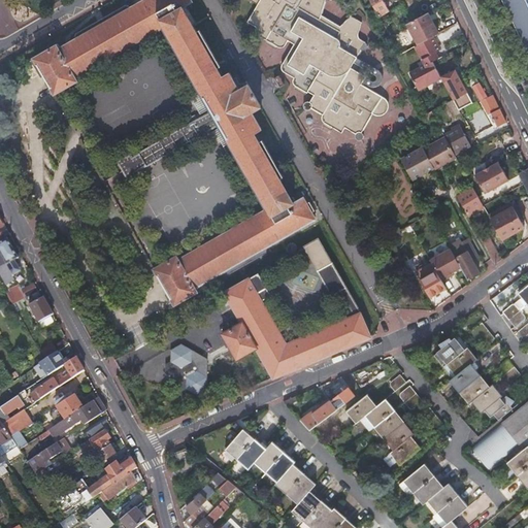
[(154,269),(173,304),(197,292),(195,288),(212,277),(215,279),(217,281),(266,253),(266,250),(265,248),(315,219),(310,212),(314,210),(308,201),(305,203),(302,197),(293,202),(254,132),(261,128),(251,111),(260,106),(245,80),(241,83),(243,87),(238,90),(229,73),(222,77),(183,7),(192,2),(190,0),(144,0),(130,8),(128,5),(126,5),(76,34),(75,36),(77,39),(59,50),(57,45),(34,59),(55,94),(77,81),(74,77),(164,26),(211,110),(138,152),(139,153),(132,157),(130,154),(117,161),(128,180),(141,173),(139,170),(146,166),(146,167),(221,125),(268,208),(178,260),(176,256),(154,269)]
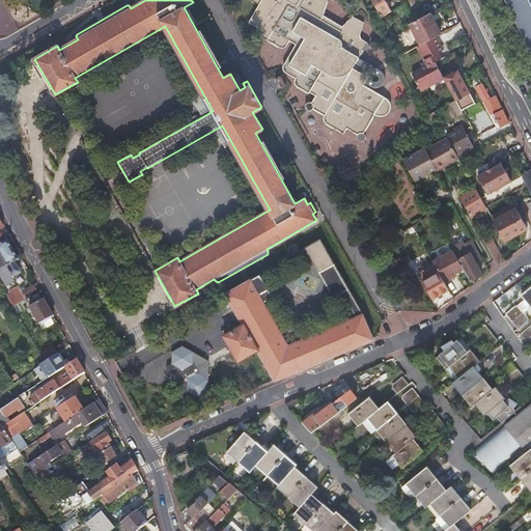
[(323,123),(340,134),(344,129),(355,135),(355,136),(355,138),(355,139),(357,141),(358,142),(359,142),(360,142),(362,141),(363,141),(364,140),(364,138),(364,136),(363,135),(362,133),(374,111),(357,101),(356,100),(356,99),(355,98),(355,96),(355,95),(356,94),(362,83),(364,80),(348,72),(352,65),(356,60),(359,55),(362,49),(363,50),(364,50),(366,49),(367,48),(368,47),(368,45),(368,43),(367,42),(366,40),(361,38),(360,36),(360,34),(359,32),(360,31),(364,21),(353,14),(338,27),(322,18),(326,0),(259,0),(257,4),(248,21),(256,26),(256,28),(256,31),(257,33),(258,34),(278,46),(280,47),(282,47),(284,45),(286,44),(291,47),(280,67),(280,70),(280,71),(280,73),(282,75),(292,81),(291,82),(291,85),(292,87),(295,88),(305,94),(306,93),(312,96),(308,104),(307,103),(305,103),(304,103),(302,105),(302,106),(301,108),(303,111),(305,112),(307,112),(308,111),(310,111),(310,110),(322,116),(320,117),(320,119),(322,122),(323,123)]
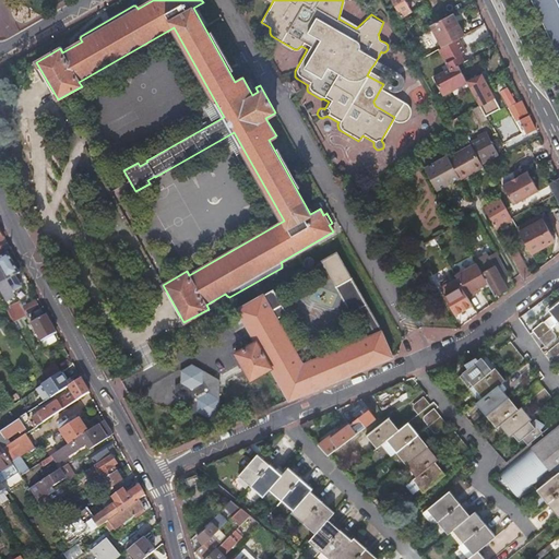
[(391,0),(401,18),(411,12),(404,0),(391,0)]
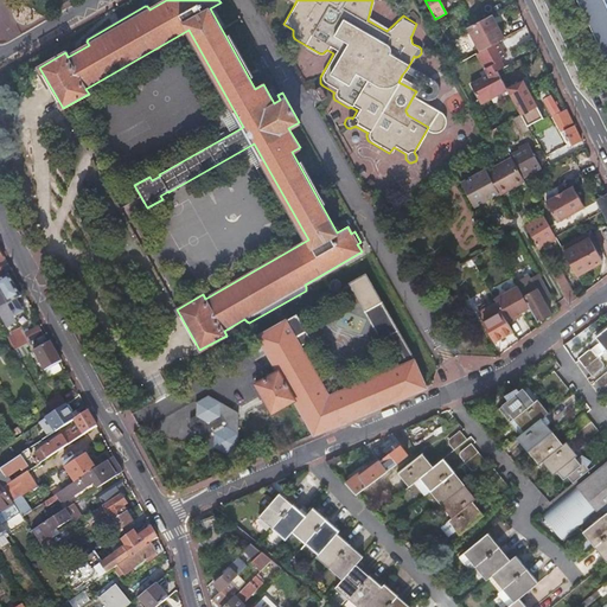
[(606,0),(579,0),(606,58),(606,0)]
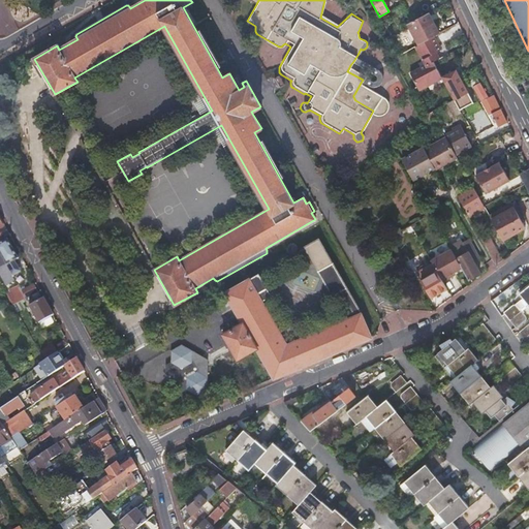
[(379,17),(392,38),(401,33),(396,23),(401,20),(398,14),(393,18),(389,11),(379,17)]
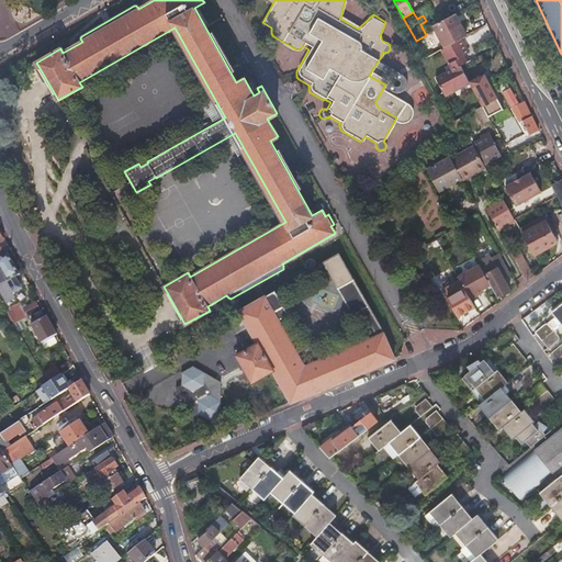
[(450,17),(461,37),(465,35),(454,14),(450,17)]
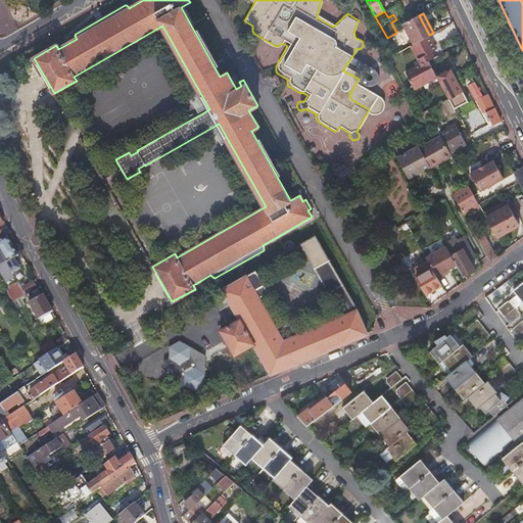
[(402,24),(414,44),(428,36),(429,35),(419,15),(410,21),(409,19),(402,24)]
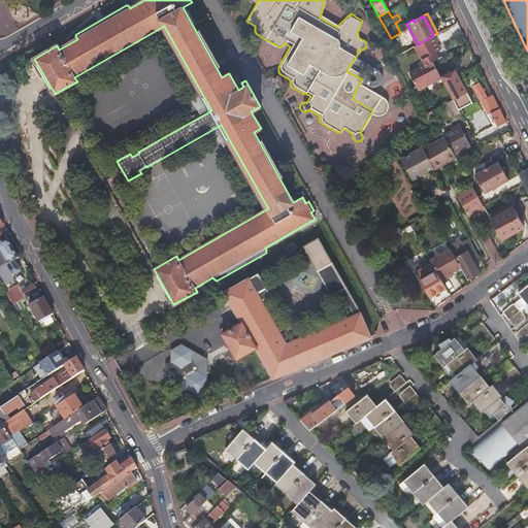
[(418,44),(414,46),(424,65),(408,73),(418,90),(440,76),(432,62),(435,60),(432,53),(435,52),(438,50),(432,36),(418,44)]
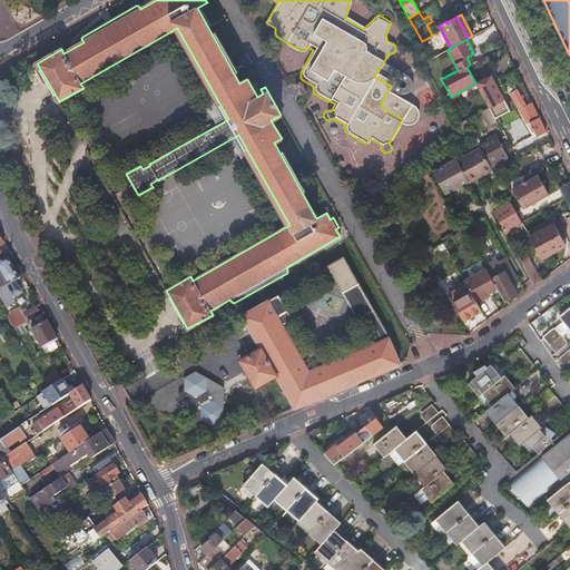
[(410,72),(385,59),(382,65),(405,78),(406,79),(406,80),(406,82),(404,84),(403,85),(402,85),(377,70),(374,77),(391,86),(397,90),(400,91),(403,91),(406,90),(409,89),(411,87),(412,86),(413,84),(413,81),(413,77),(411,74),(410,72)]
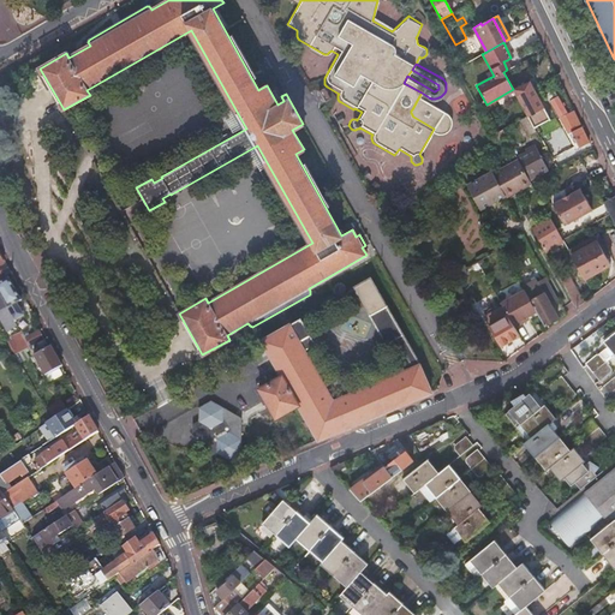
[(525,83),(513,89),(527,115),(535,127),(550,119),(542,103),(537,106),(525,83)]
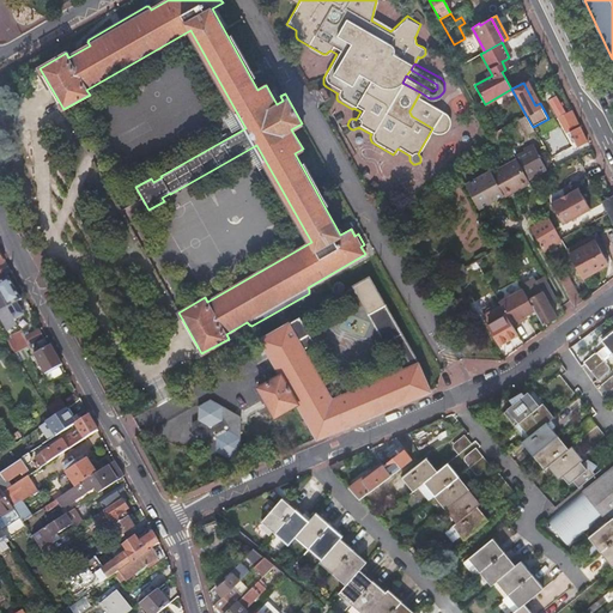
[(323,87),(317,91),(323,102),(329,98),(323,87)]
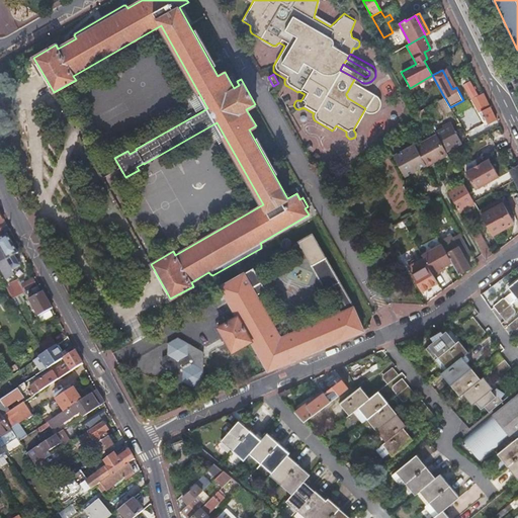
[(460,80),(463,85),(464,85),(468,83),(465,77),(460,80)]
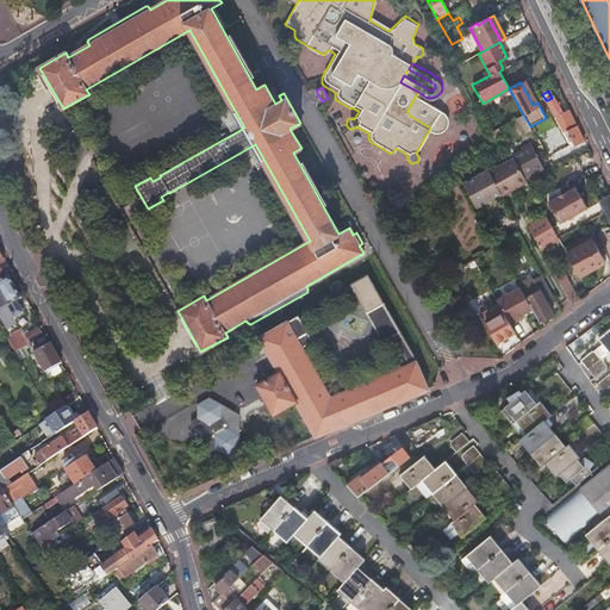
[(442,110),(416,95),(409,109),(408,110),(408,111),(408,112),(409,113),(409,114),(410,116),(430,128),(431,129),(435,129),(437,129),(441,128),(443,125),(444,123),(446,122),(446,117),(446,114),(444,112),(442,110)]
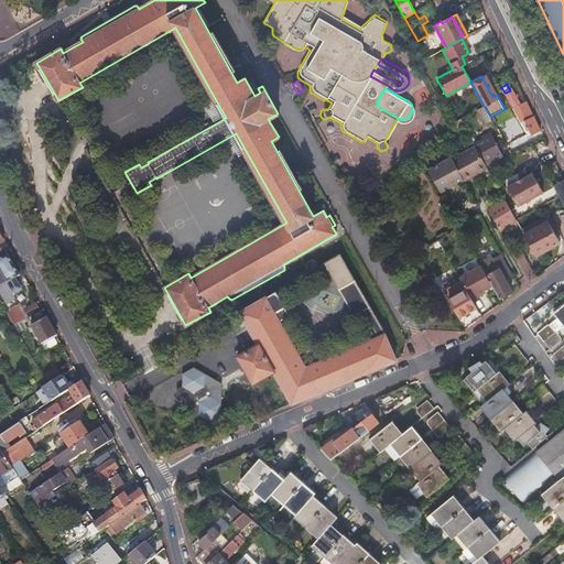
[(510,90),(506,93),(513,107),(521,104),(513,88),(510,90)]
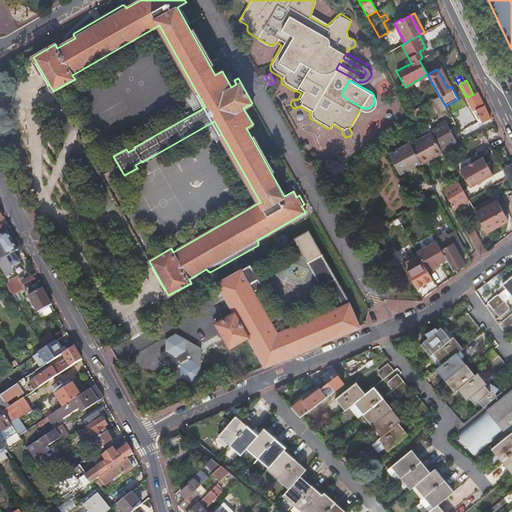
[(479,124),(490,118),(478,95),(474,97),(473,95),(466,99),(472,111),(479,124)]
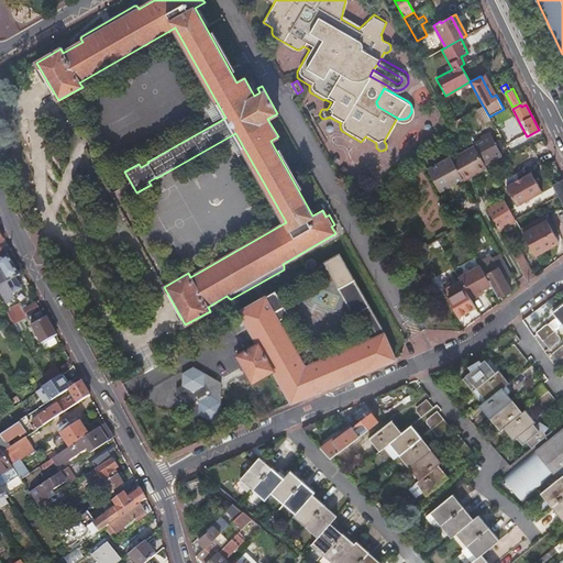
[(483,106),(476,110),(484,124),(490,120),(489,117),(483,106)]
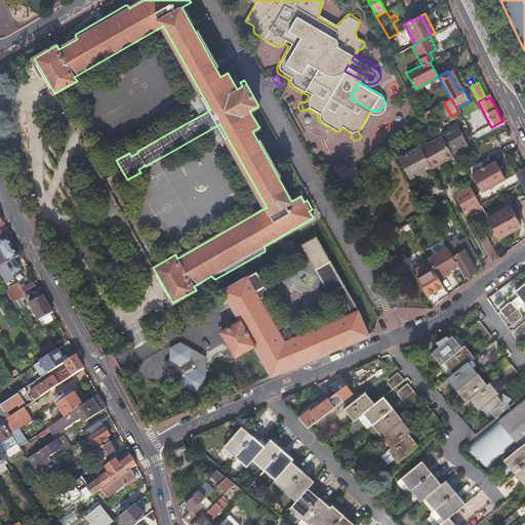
[(429,111),(420,115),(423,120),(432,115),(429,111)]
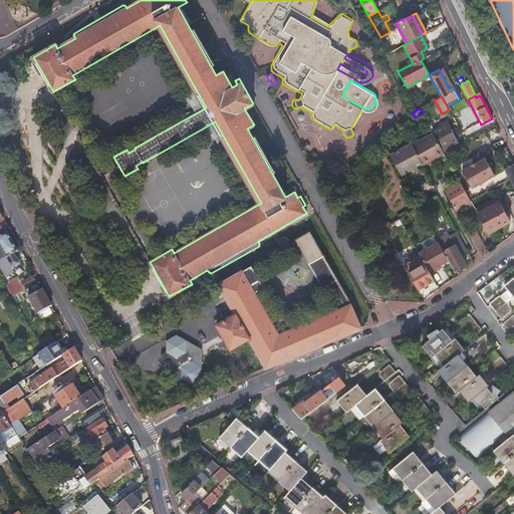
[(454,117),(462,136),(470,131),(462,114),(454,117)]
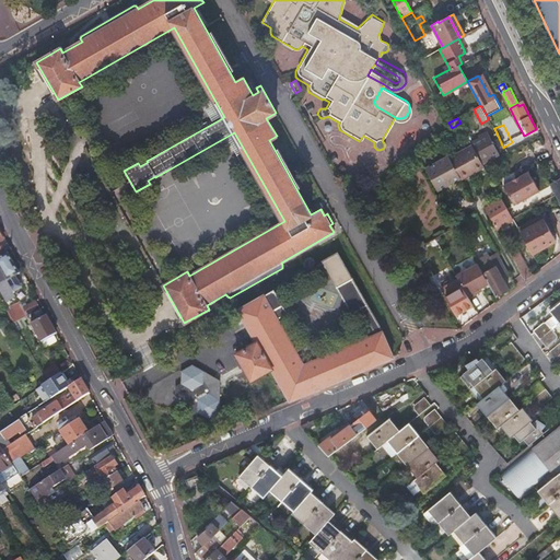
[(487,132),(479,136),(480,138),(471,142),(483,163),(499,154),(487,132)]
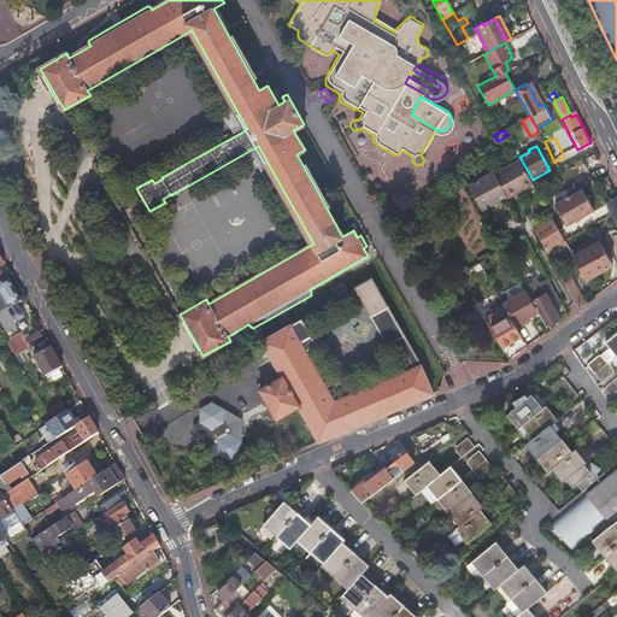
[(495,174),(506,195),(521,187),(522,189),(533,183),(532,181),(519,159),(495,174)]
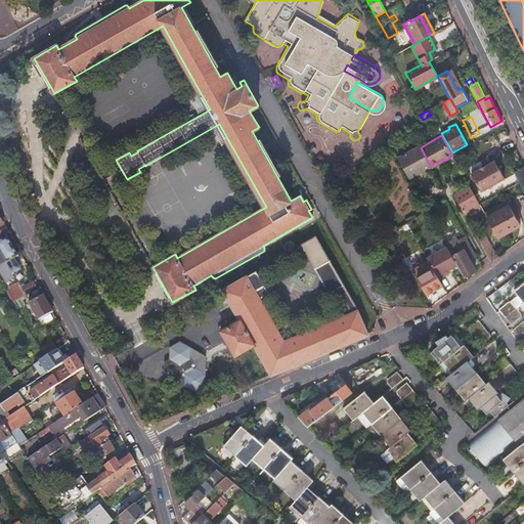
[(418,165),(421,171),(430,166),(421,147),(419,145),(409,150),(418,165)]
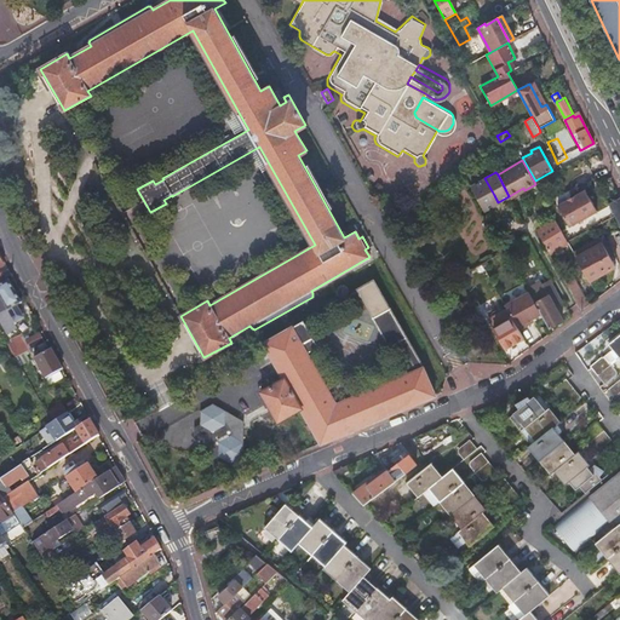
[(471,187),(480,202),(494,195),(484,178),(471,187)]
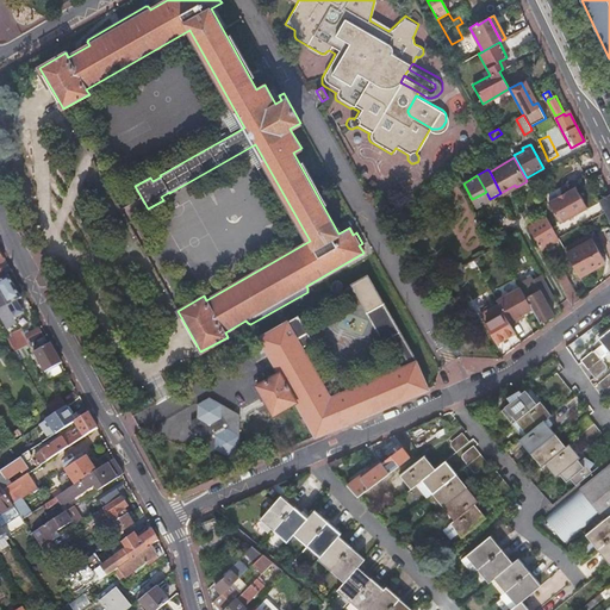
[(515,185),(500,193),(503,195),(516,187),(515,185)]
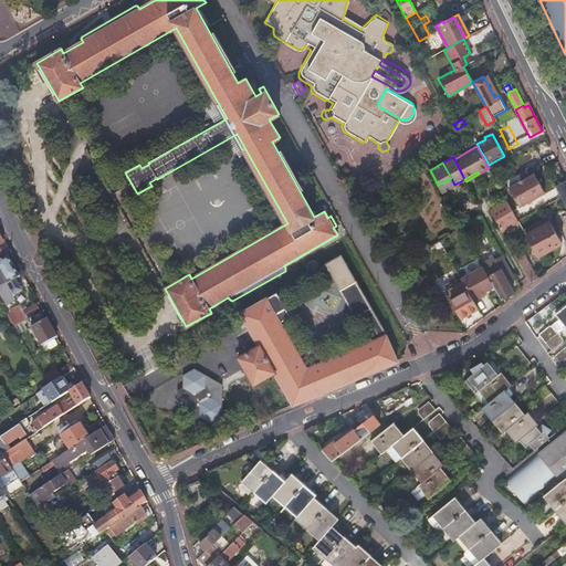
[(534,174),(509,187),(520,207),(545,194),(534,174)]
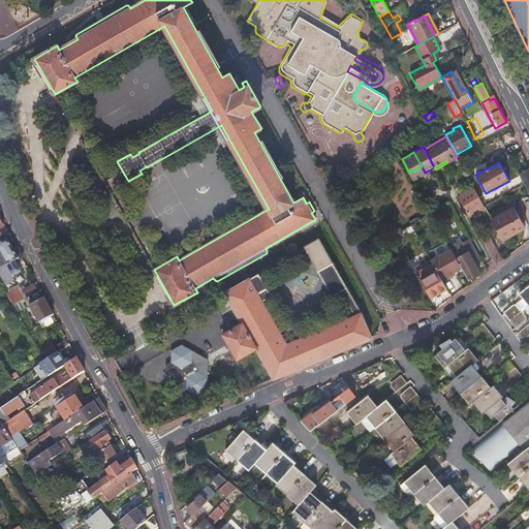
[(409,173),(411,177),(419,173),(421,175),(425,173),(422,166),(409,173)]
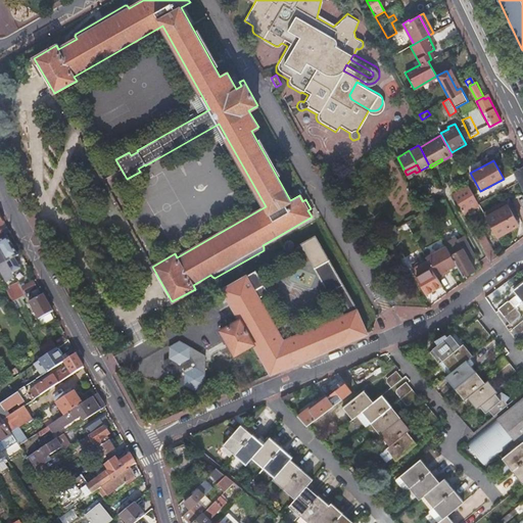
[(513,171),(518,182),(522,192),(522,168),(522,167),(513,171)]
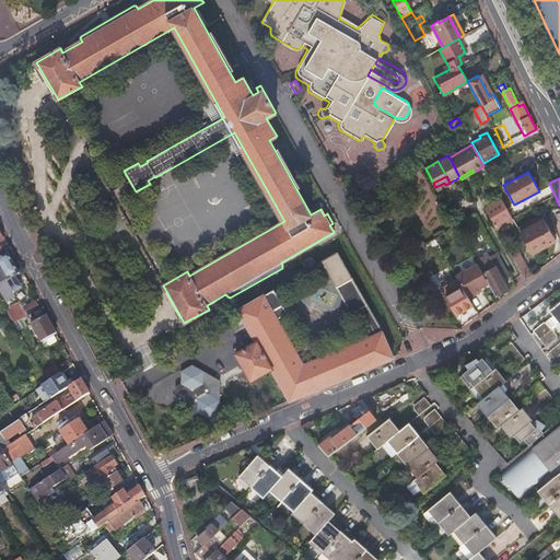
[(501,198),(485,207),(492,221),(496,228),(512,219),(512,218),(508,209),(501,198)]
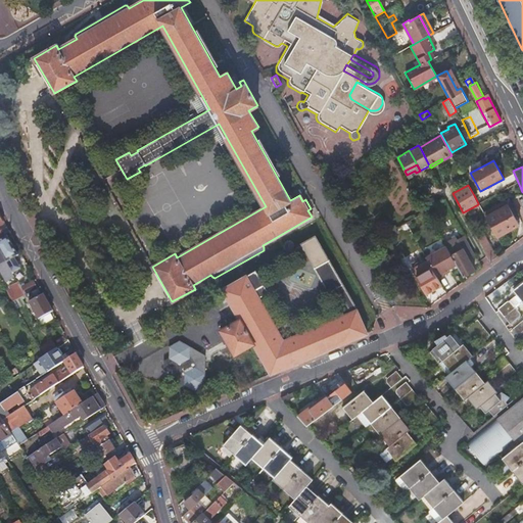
[(509,199),(483,214),(496,237),(519,225),(517,222),(514,217),(517,215),(509,199)]
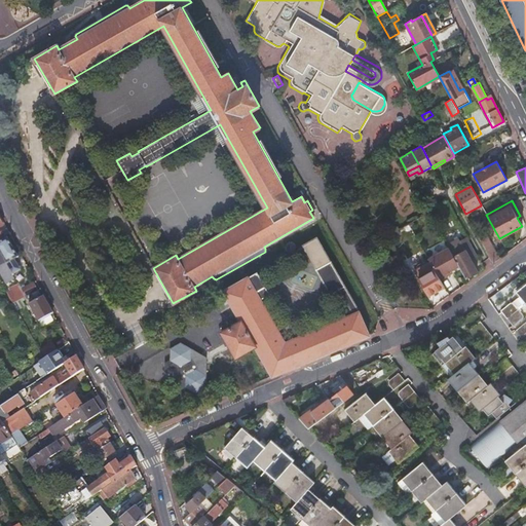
[(486,250),(492,263),(498,259),(484,231),(478,234),(486,250)]
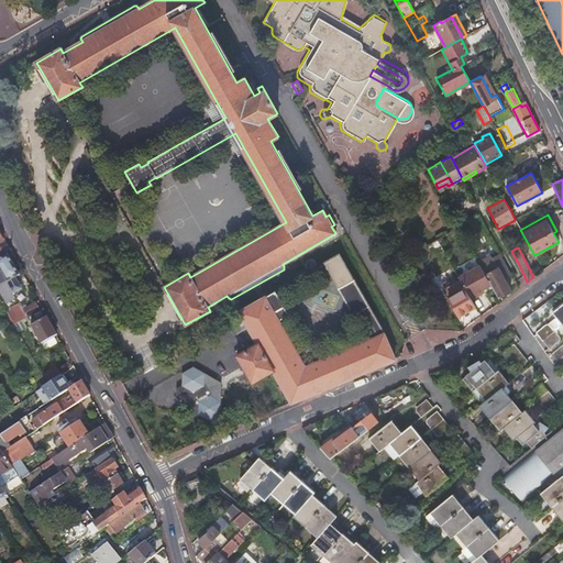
[(499,253),(493,257),(504,278),(511,274),(499,253)]
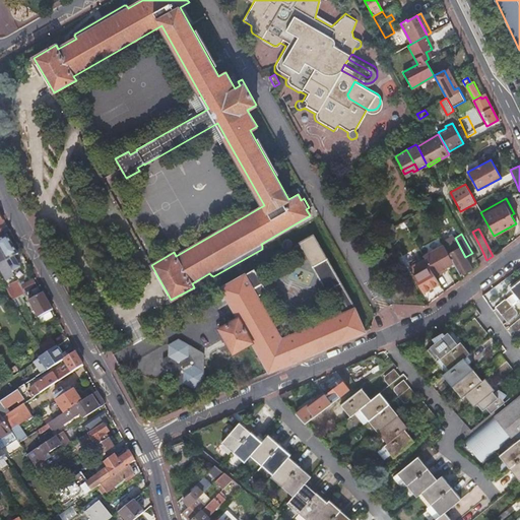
[(18,253),(7,235),(0,239),(0,249),(11,270),(19,266),(14,256),(18,253)]
